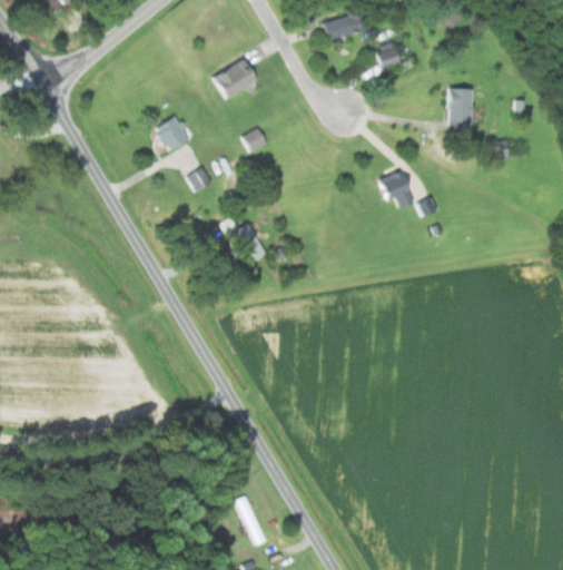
[(329,40),(353,33),(348,16),(324,23),(329,40)]
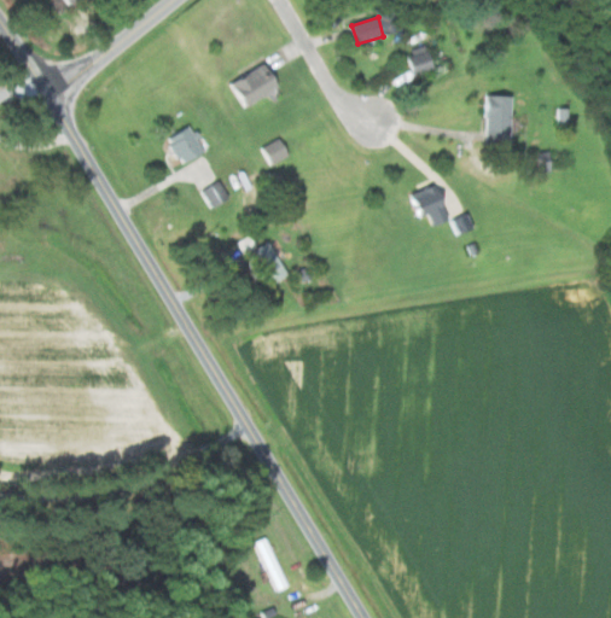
[(408,56),(415,77),(436,70),(429,48),(408,56)]
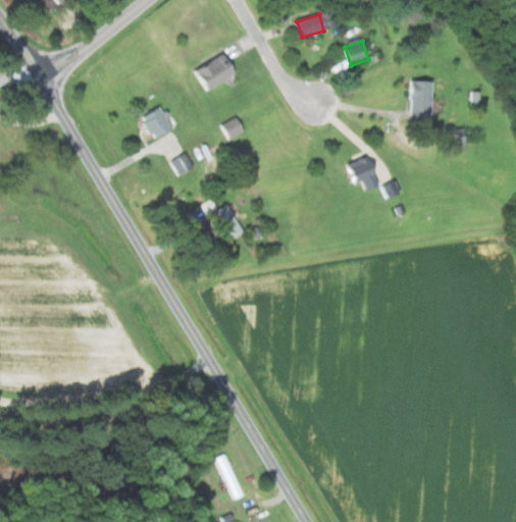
[(205,92),(236,75),(224,55),(194,70),(205,92)]
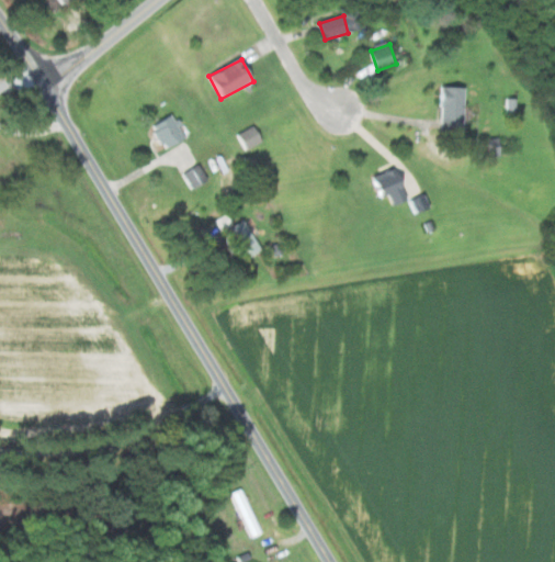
[(465,131),(466,88),(443,88),(442,130),(465,131)]
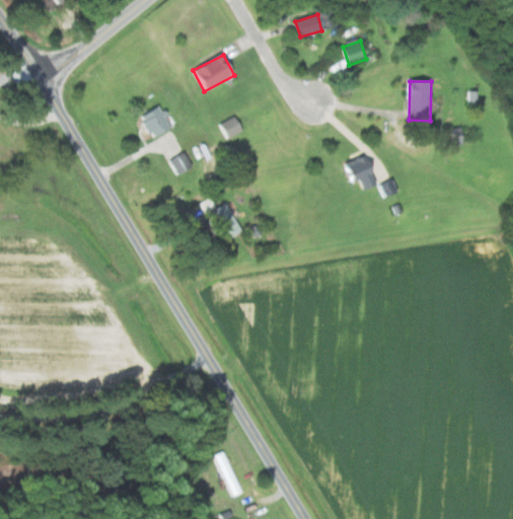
[(142,116),(152,138),(171,129),(161,106),(142,116)]
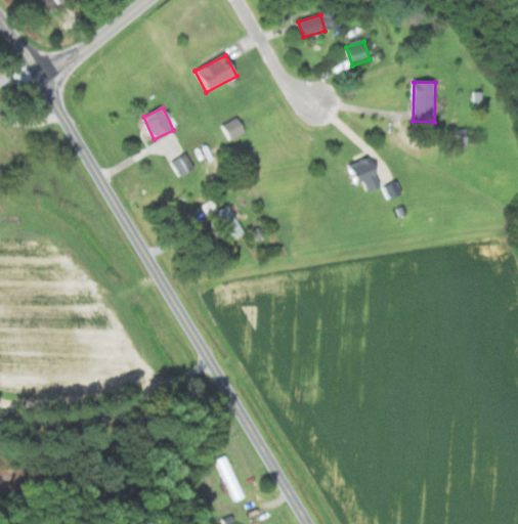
[(248,133),(240,118),(223,125),(230,141),(248,133)]
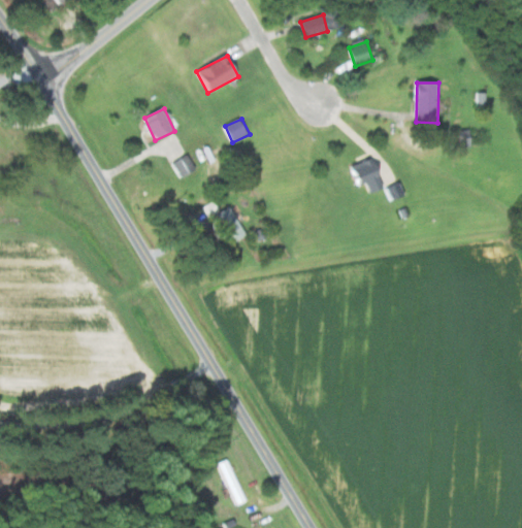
[(371,195),(386,188),(372,159),(350,170),(357,186),(365,183),(371,195)]
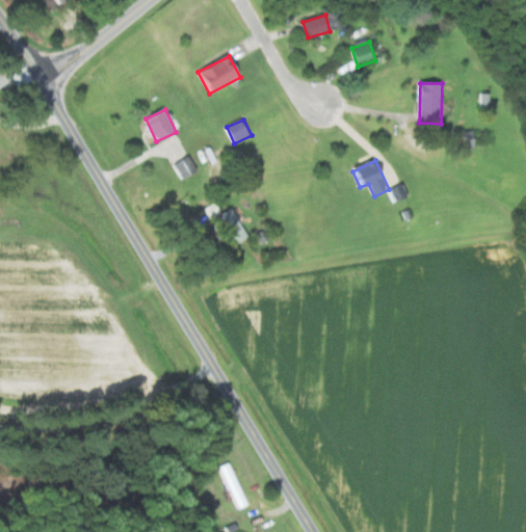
[(214,216),(231,245),(248,235),(232,207),(214,216)]
